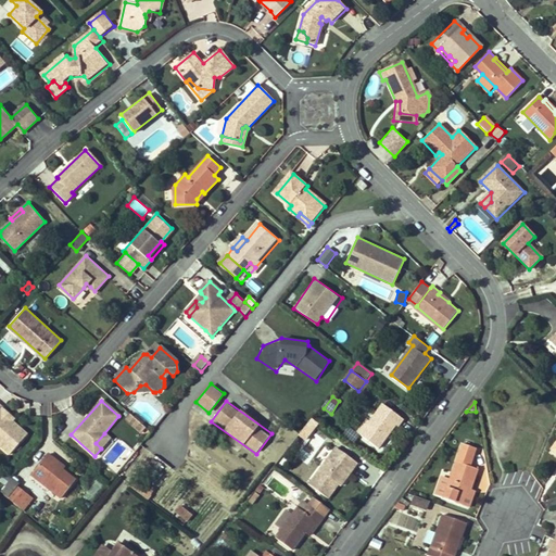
[(370,421),(361,434),(379,449),(397,424),(399,425),(403,418),(383,404),(370,421)]
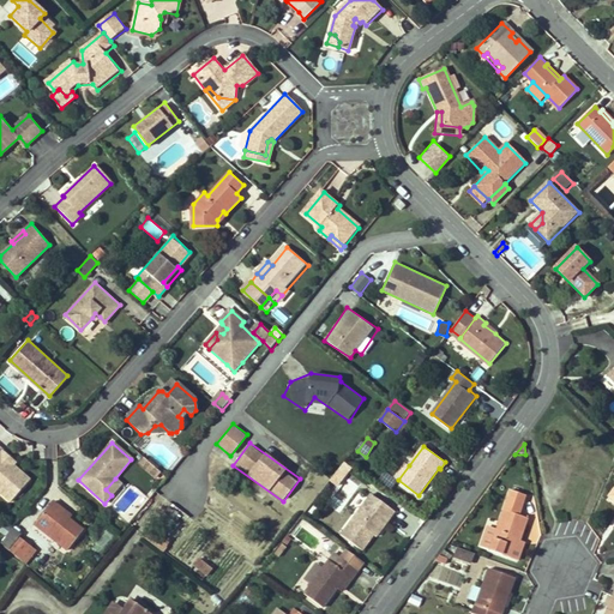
[(1,453),(4,451),(0,447),(0,492),(11,503),(31,480),(14,464),(1,453)]
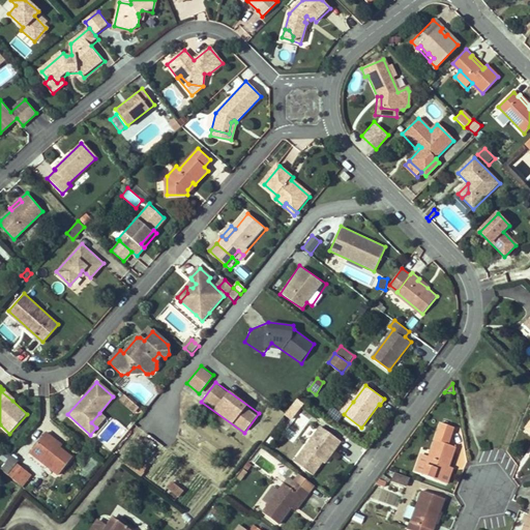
[(12,401),(15,400),(3,389),(1,391),(12,401)]
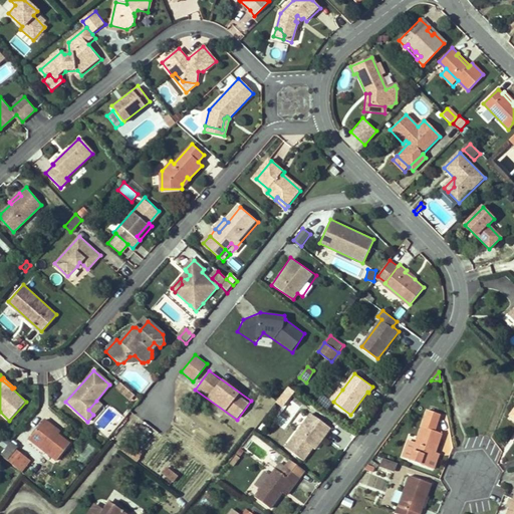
[(131,402),(135,397),(121,384),(117,390),(131,402)]
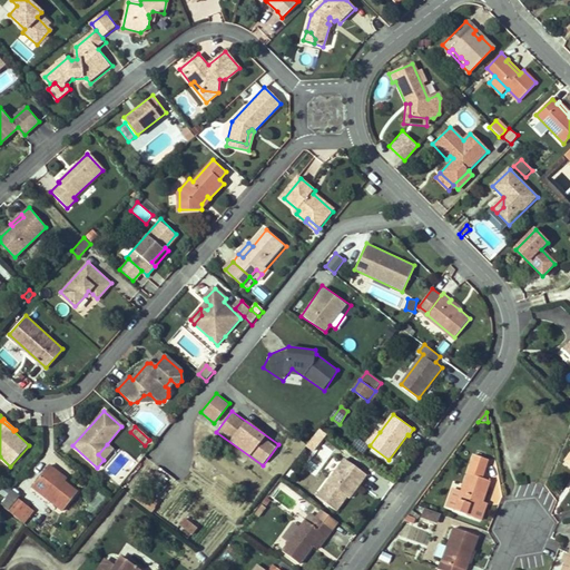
[(366,442),(370,445),(380,432),(375,429),(366,442)]
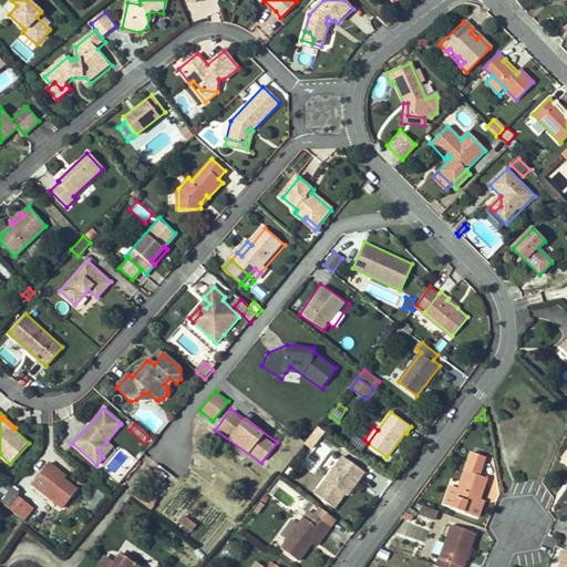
[(98,452),(103,457),(112,447),(106,442),(98,452)]
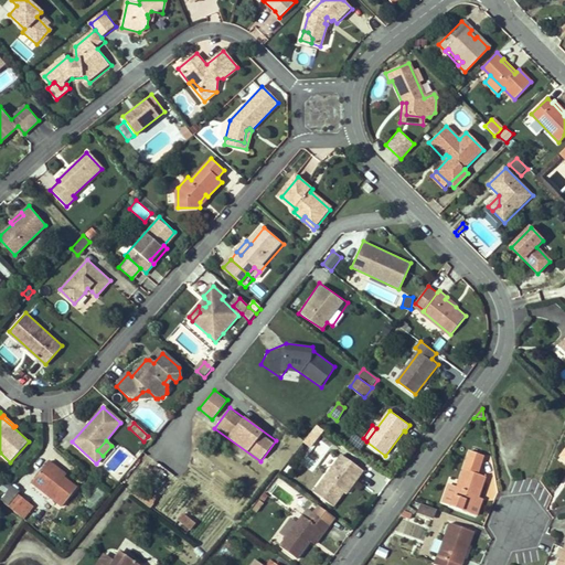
[(470,451),(467,461),(479,466),(482,456),(470,451)]
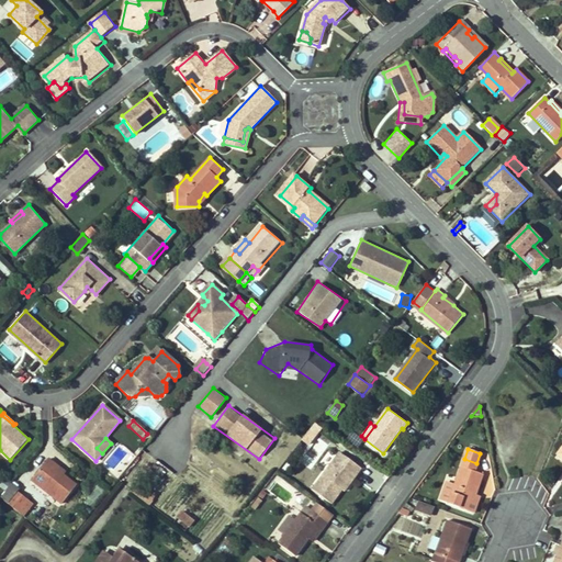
[(340,490),(351,475),(356,479),(361,470),(339,454),(312,492),(332,506),(343,492),(340,490)]
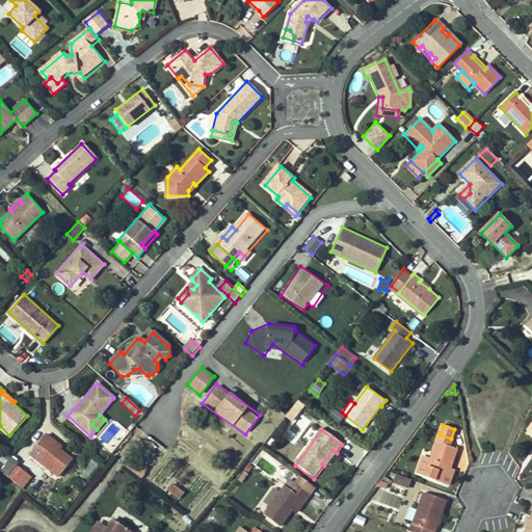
[(58,451),(49,443),(52,440),(45,433),(29,453),(56,477),(70,460),(58,451)]
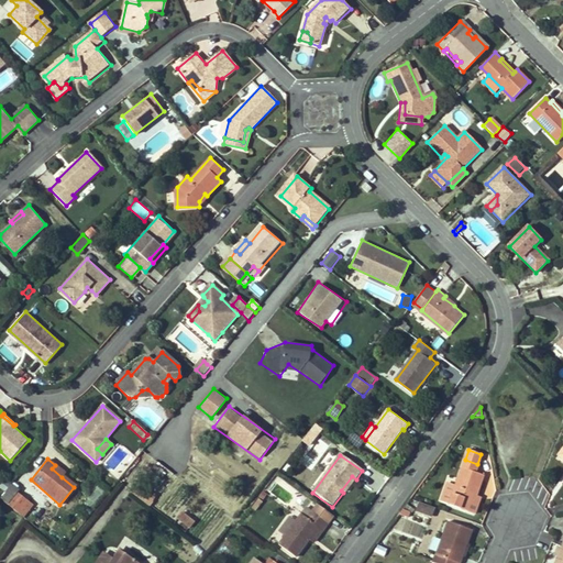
[(473,493),(476,494),(484,476),(475,473),(477,464),(465,460),(455,486),(446,483),(440,501),(449,505),(466,510),(473,493)]
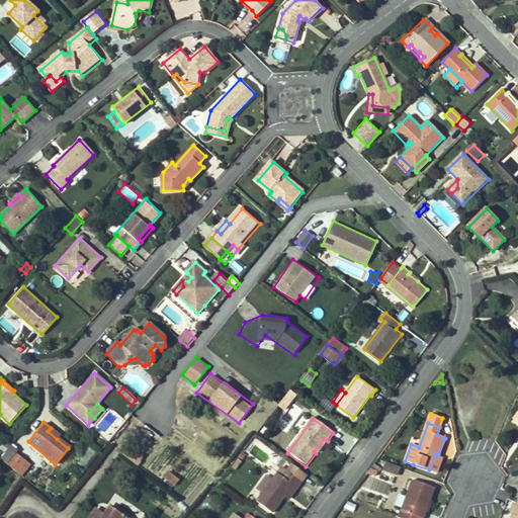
[(57,439),(60,435),(51,428),(48,431),(57,439)]
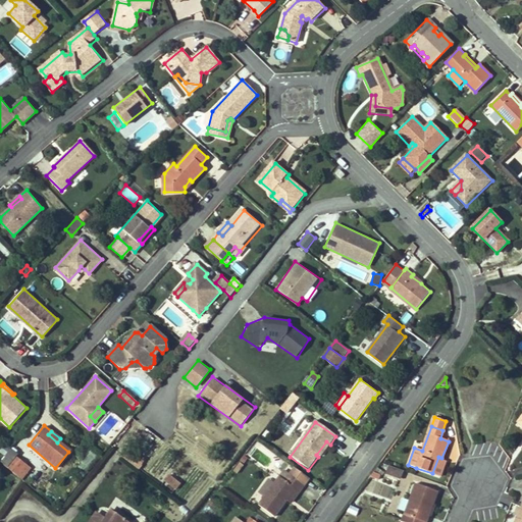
[(316,455),(318,457),(320,458),(330,445),(326,441),(316,455)]
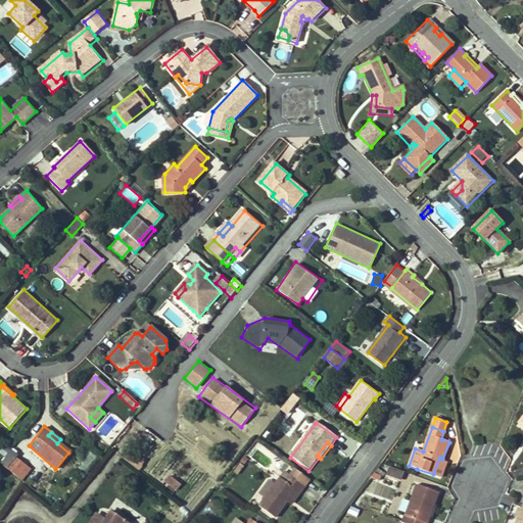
[(3,446),(0,449),(0,452),(5,457),(9,450),(3,446)]
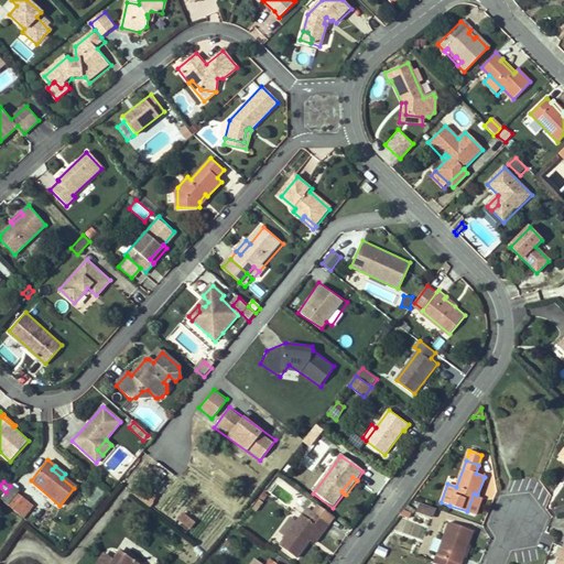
[(136,489),(131,495),(148,509),(155,500),(149,494),(144,498),(136,489)]
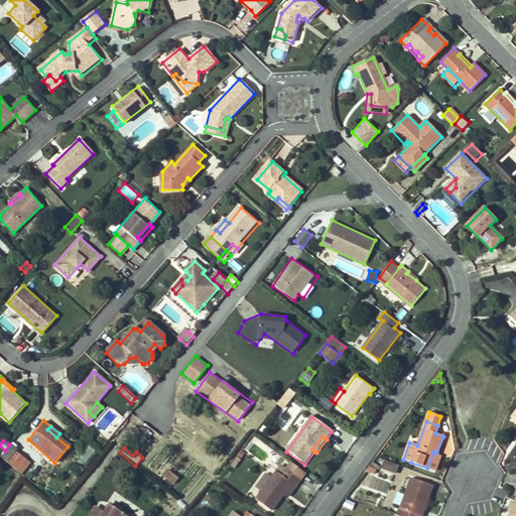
[(6,448),(1,456),(6,461),(12,453),(6,448)]
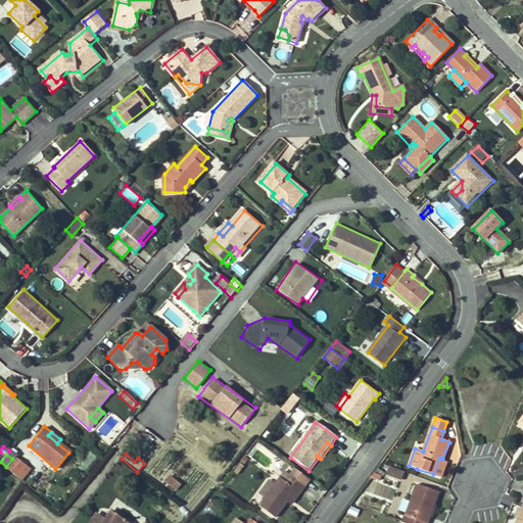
[(439,458),(433,474),(440,476),(446,460),(442,459),(439,458)]
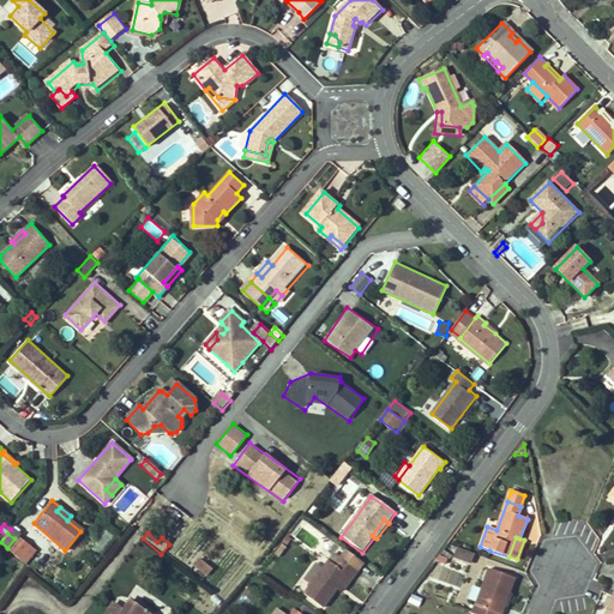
[(18,539),(8,551),(17,559),(28,547),(18,539)]
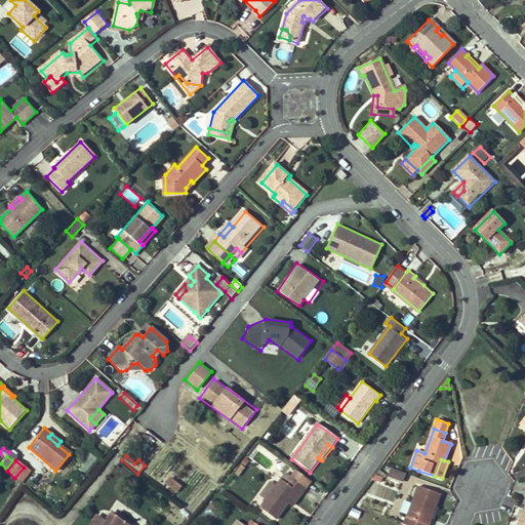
[(24,468),(14,478),(21,482),(29,473),(24,468)]
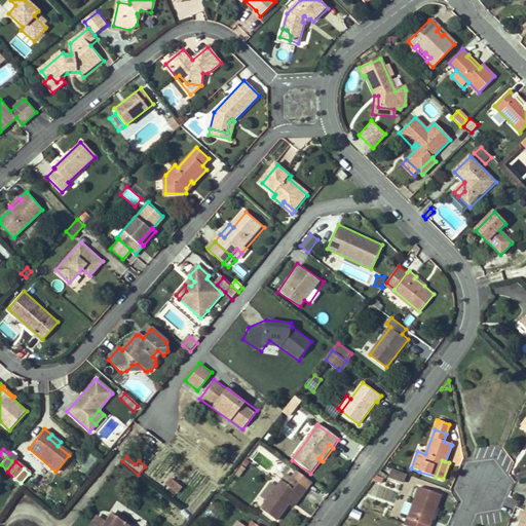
[(407,475),(391,470),(388,478),(404,483),(407,475)]
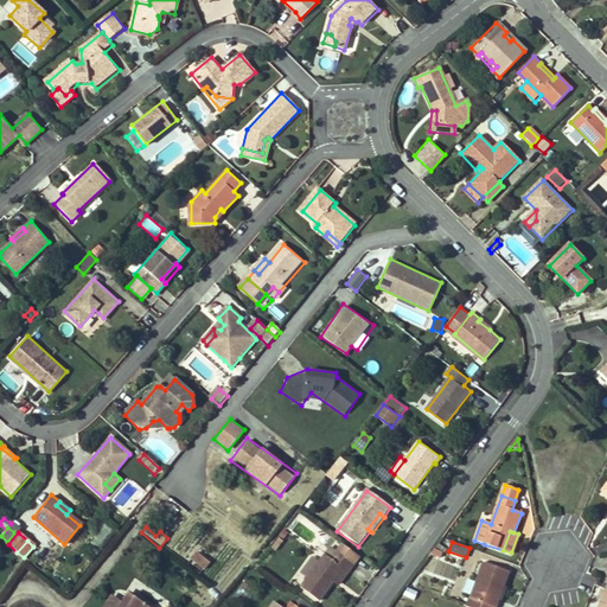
[(196,551),(190,561),(205,569),(210,561),(196,551)]
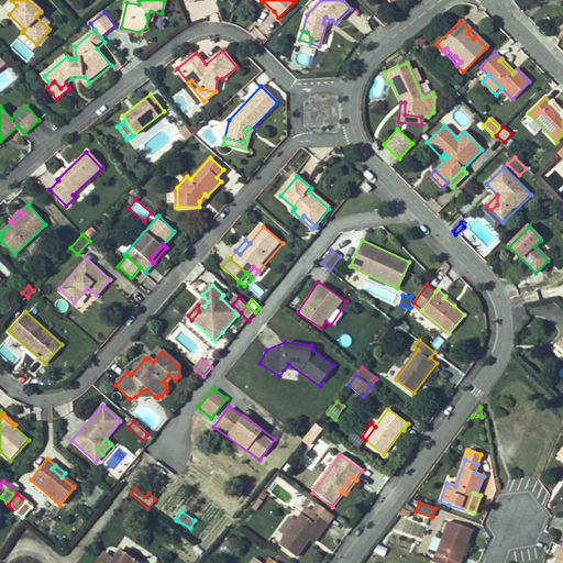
[(308,540),(318,528),(322,532),(329,523),(311,511),(306,518),(300,515),(278,544),(295,558),(308,540)]
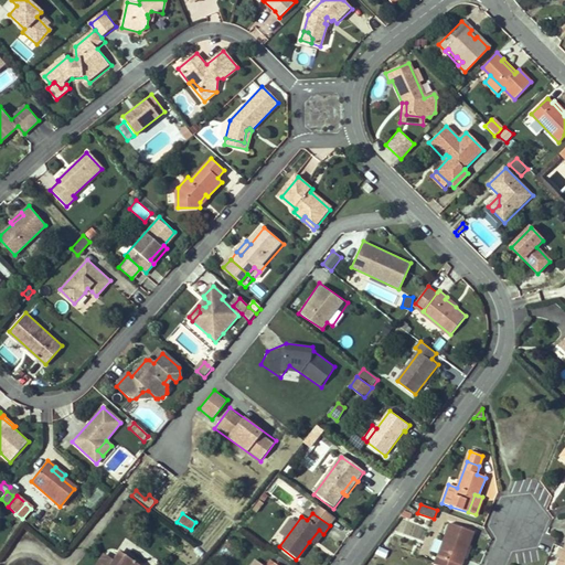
[(448,524),(434,564),(460,564),(464,558),(460,557),(465,545),(467,545),(472,532),(448,524)]
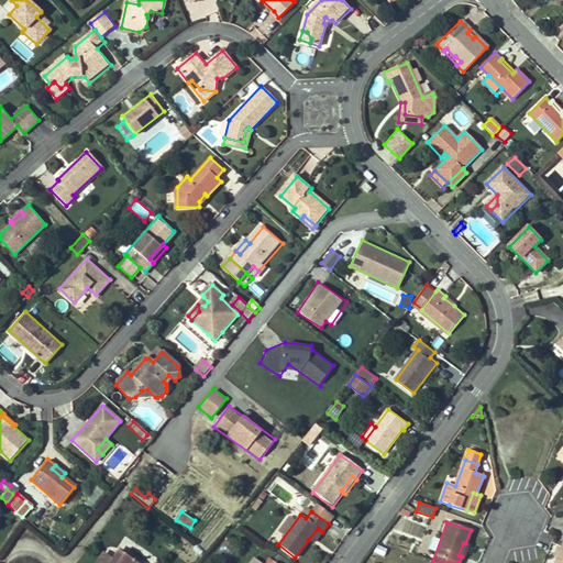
[(318,528),(308,540),(313,543),(322,532),(318,528)]
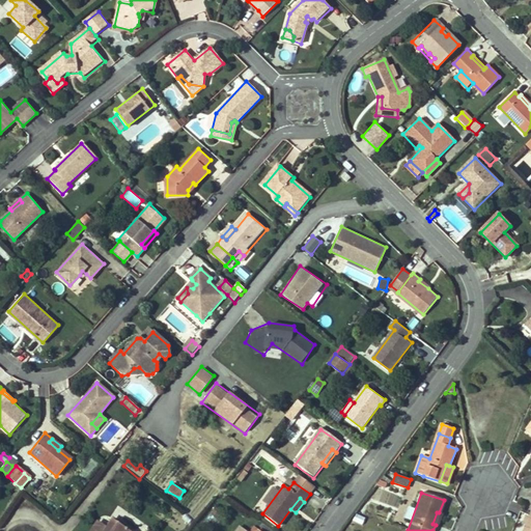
[(530,530),(530,510),(528,518),(525,515),(522,524),(525,525),(522,530),(530,530)]
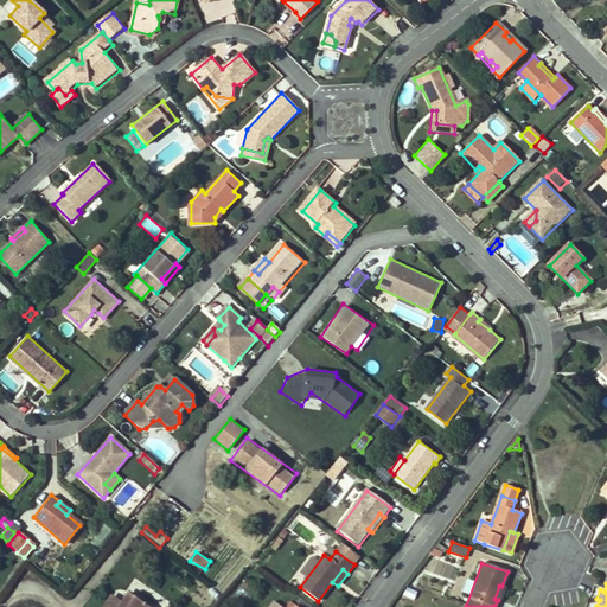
[(122,604),(119,606),(110,601),(106,606),(147,606),(129,594),(122,604)]
